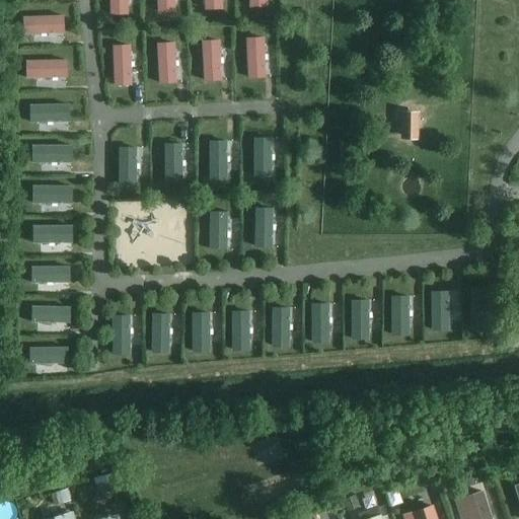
[(126,14),(126,0),(107,0),(107,14),(126,14)]
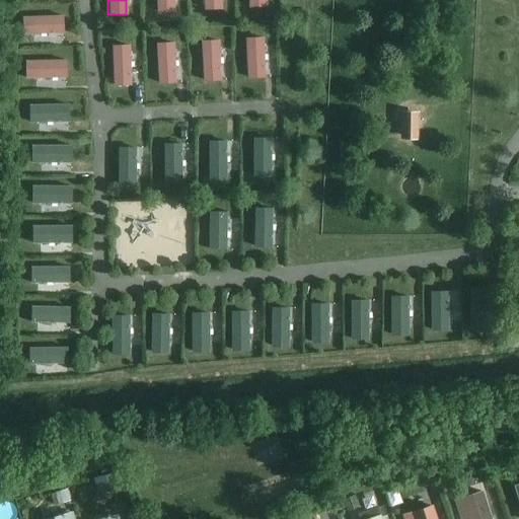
[(174,11),(173,0),(155,0),(156,12),(174,11)]
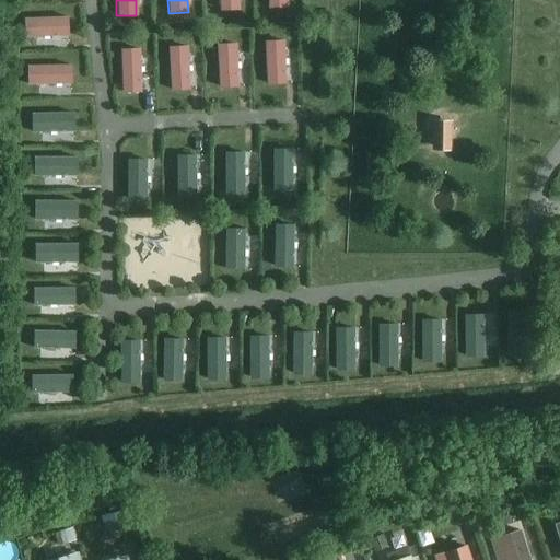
[(238,10),(237,0),(218,0),(219,10),(238,10)]
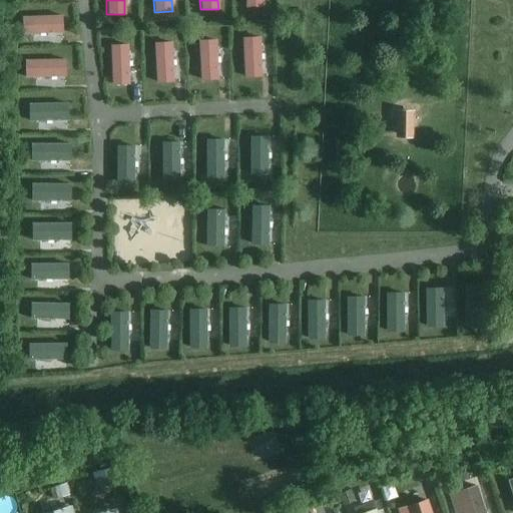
[(62,33),(62,16),(21,17),(22,34),(62,33)]
